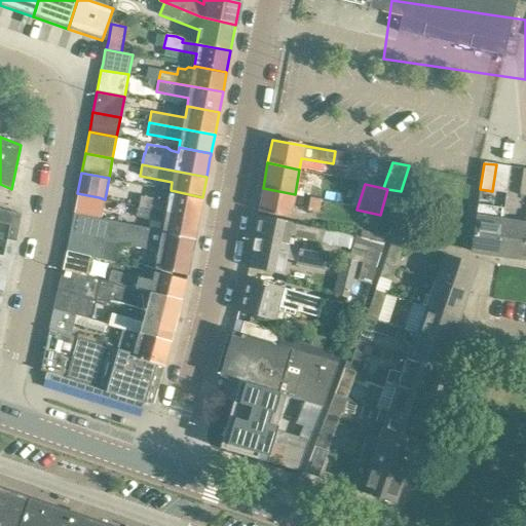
[(310,186),(308,197),(321,199),(323,188),(310,186)]
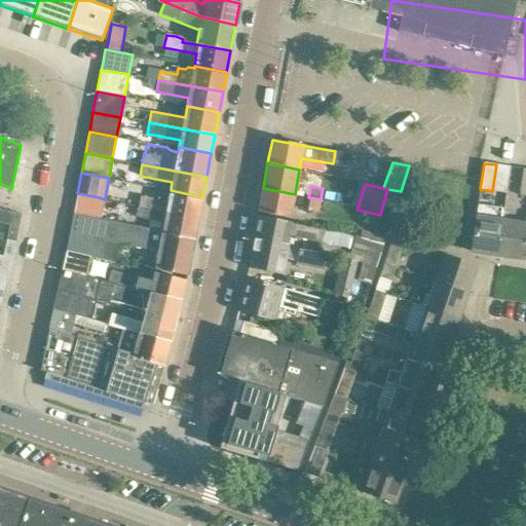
[(258,212),(259,212),(290,218),(295,194),(263,188),(258,212)]
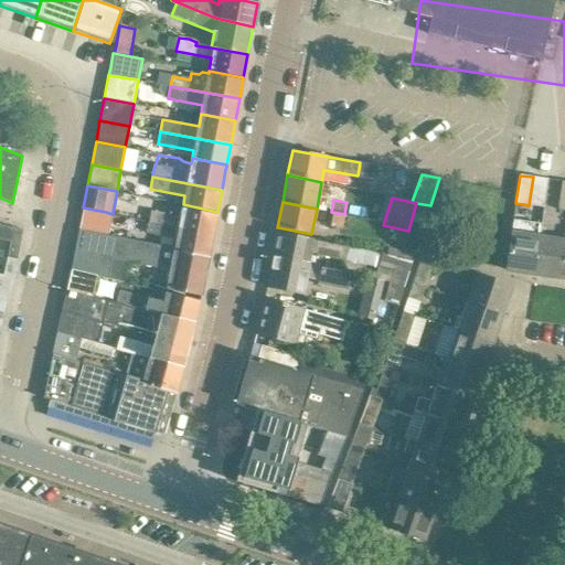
[(151,212),(150,222),(213,235),(216,215),(183,209),(181,217),(151,212)]
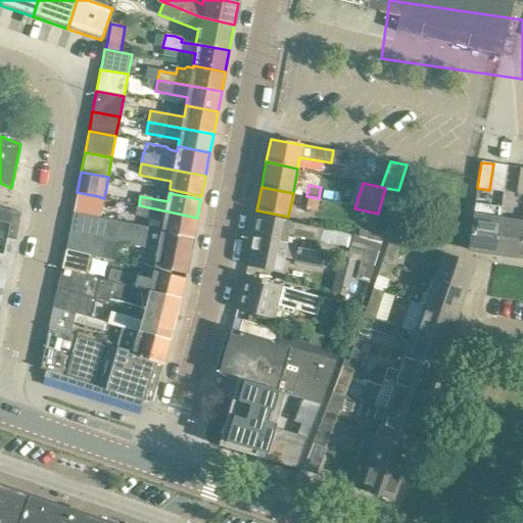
[(317,209),(319,198),(306,196),(304,207),(317,209)]
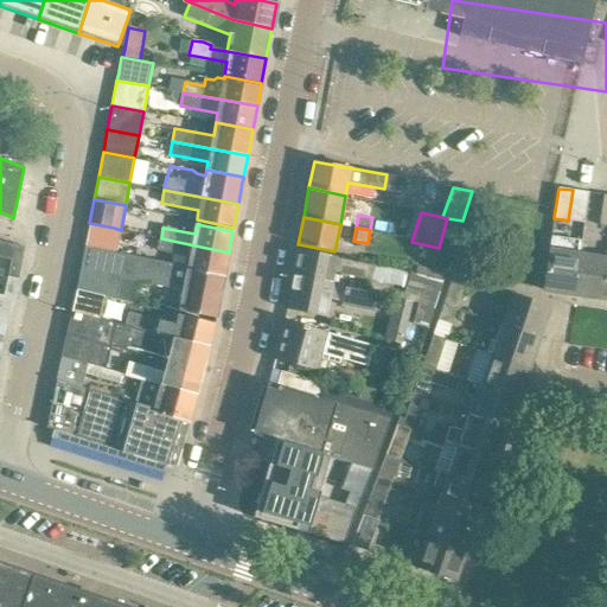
[(87,236),(84,246),(110,251),(112,241),(87,236)]
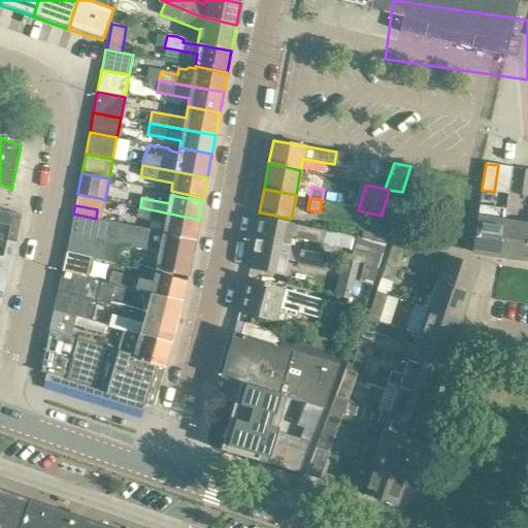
[(195,239),(199,220),(140,207),(137,218),(165,224),(163,232),(195,239)]
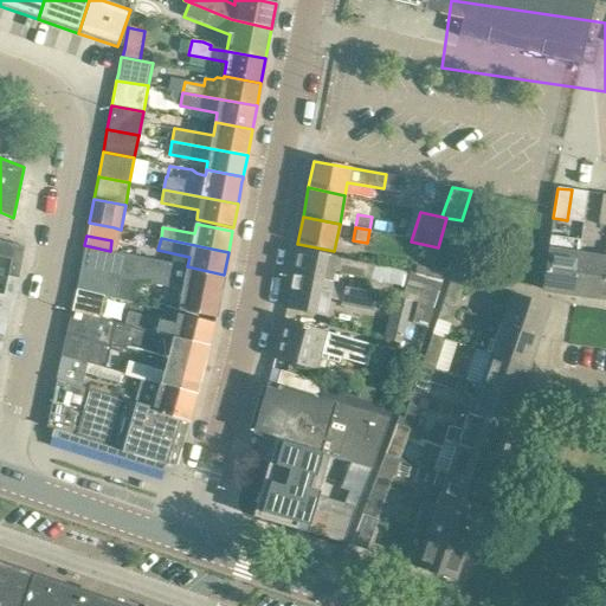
[(548,251),(542,290),(573,294),(578,256),(579,256),(580,242),(579,242),(562,239),(561,253),(548,251)]
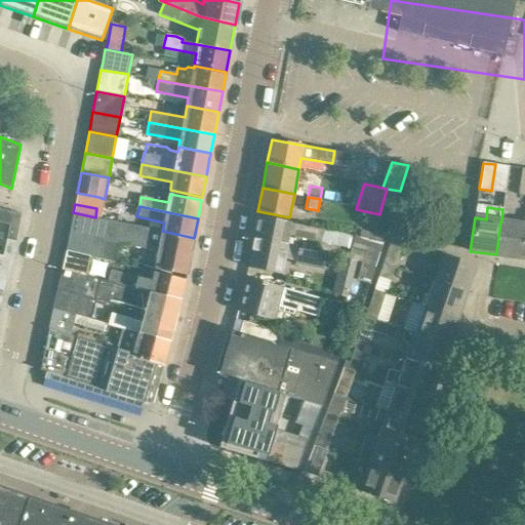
[(5,241),(15,243),(21,213),(0,208),(0,223),(9,226),(5,241)]
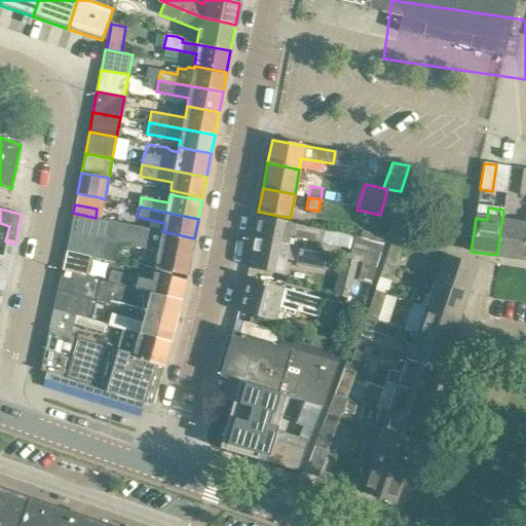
[(73,213),(66,250),(89,256),(102,259),(106,242),(158,253),(156,260),(155,268),(187,276),(194,238),(162,231),(162,233),(155,233),(152,229),(96,218),(73,213)]
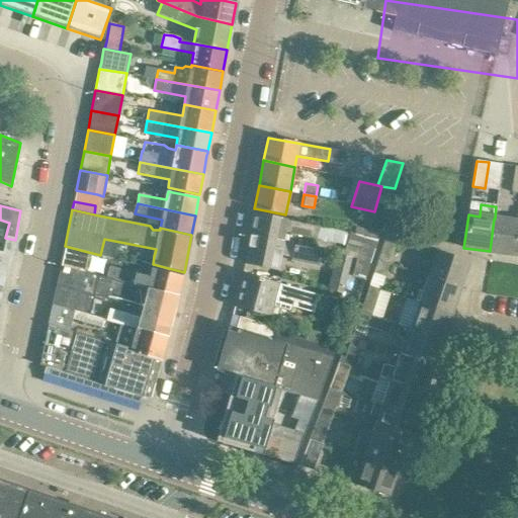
[(287,220),(254,212),(250,231),(268,235),(267,236),(283,240),(284,233),(316,239),(316,238),(318,227),(286,221),(287,220)]
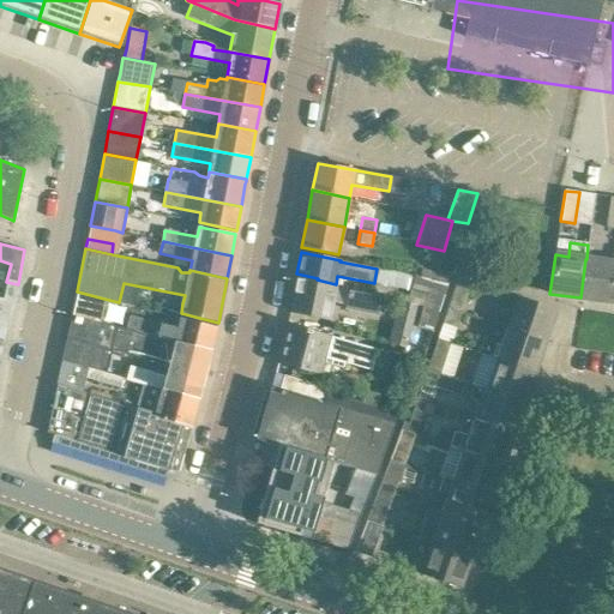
[(585,259),(581,298),(611,302),(613,278),(613,263),(587,259),(585,259)]
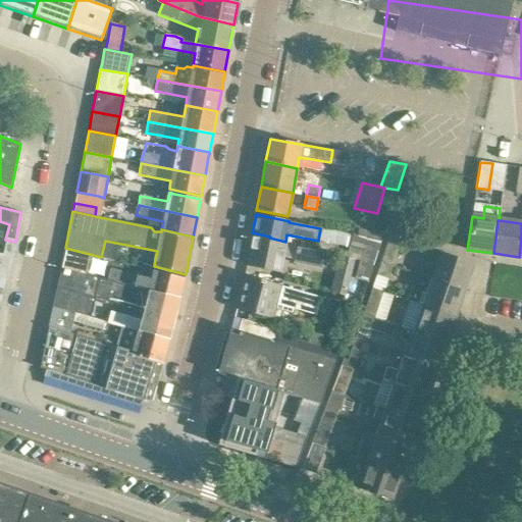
[(349,247),(346,258),(357,260),(354,274),(368,279),(380,242),(320,228),(318,240),(349,247)]
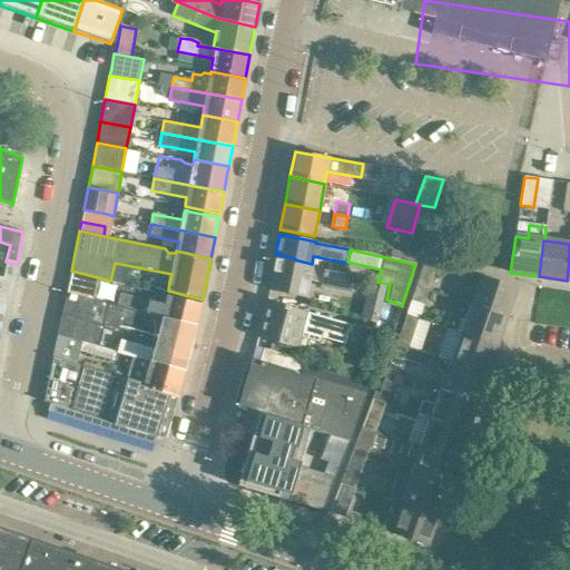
[(295,258),(275,254),(268,291),(305,298),(312,264),(294,259),(295,258)]
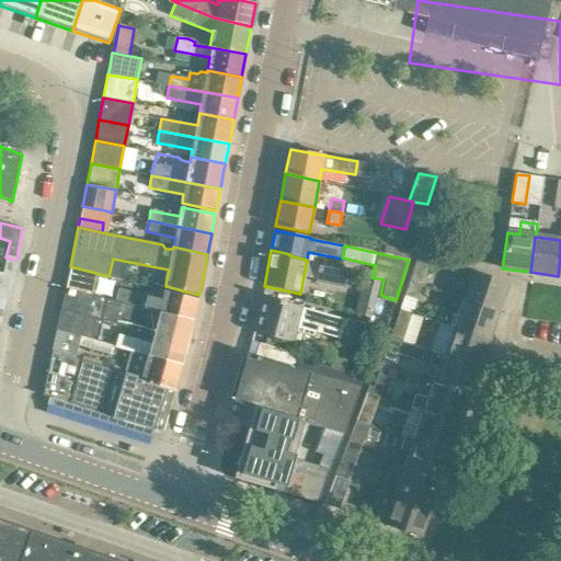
[(432,256),(419,253),(410,281),(422,285),(432,256)]
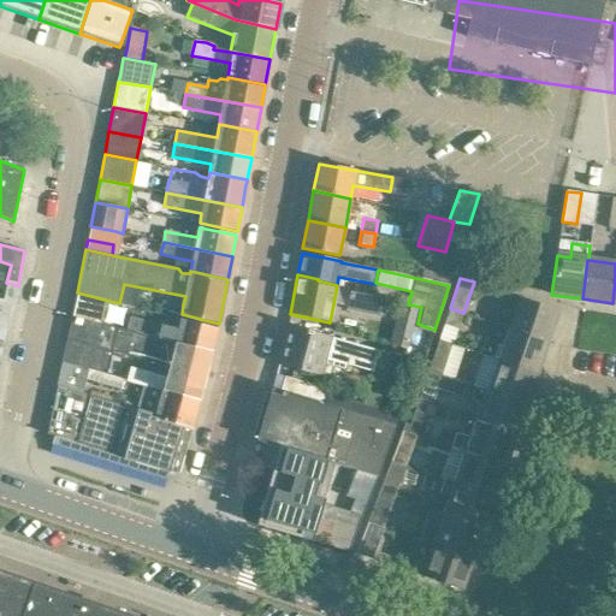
[(0,315),(10,319),(18,285),(6,283),(3,301),(0,300),(0,315)]
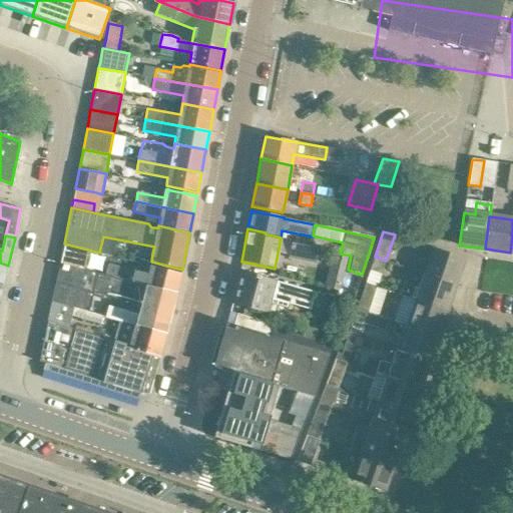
[(60,264),(83,269),(87,252),(87,249),(64,243),(60,264)]
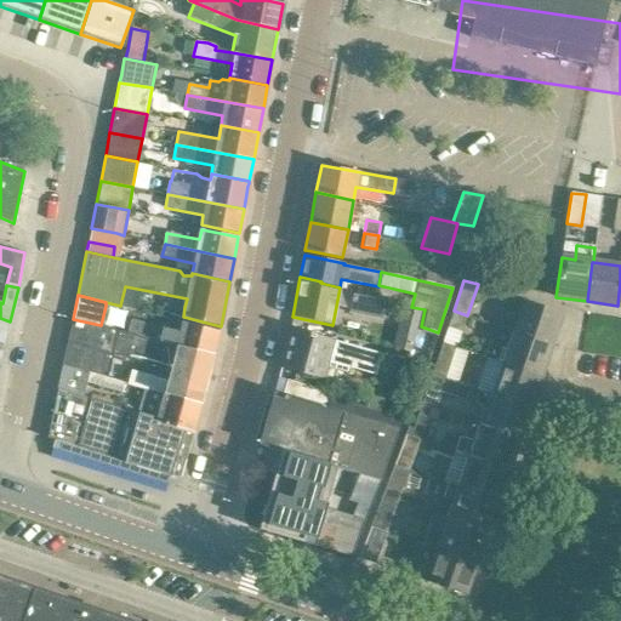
[(381,319),(385,301),(352,295),(349,313),(381,319)]
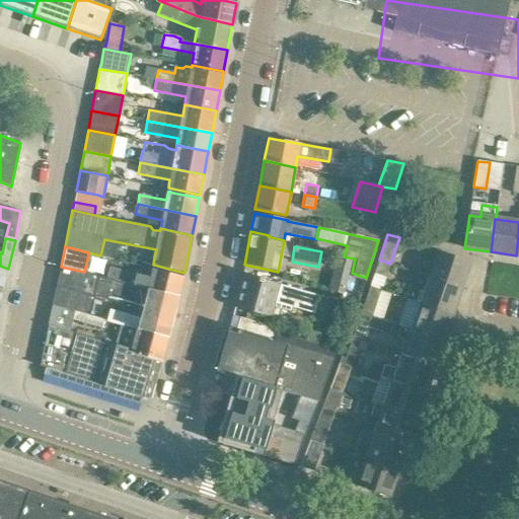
[(437,250),(429,276),(461,287),(470,263),(437,250)]
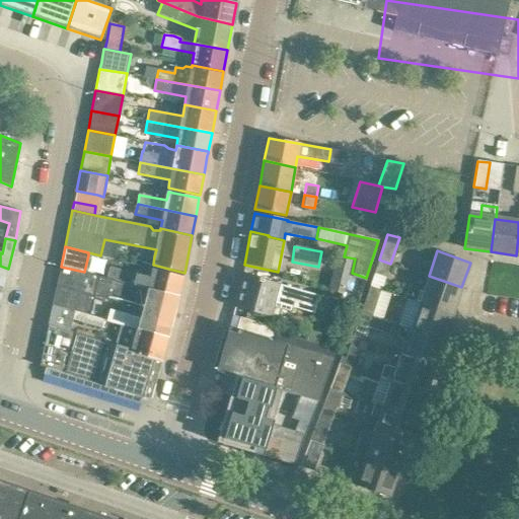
[(390,264),(379,260),(373,275),(385,279),(390,264)]
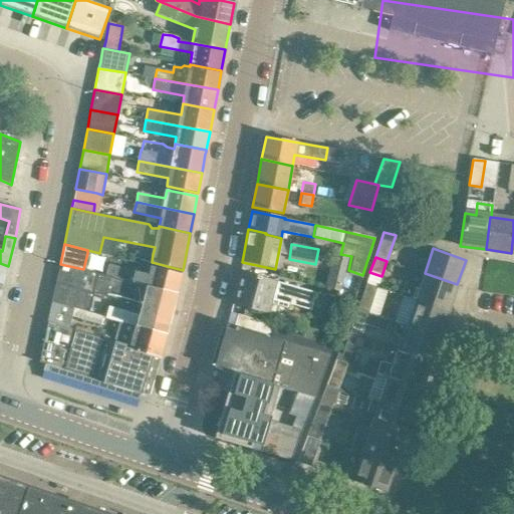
[(0,292),(2,293),(8,266),(0,263),(0,292)]
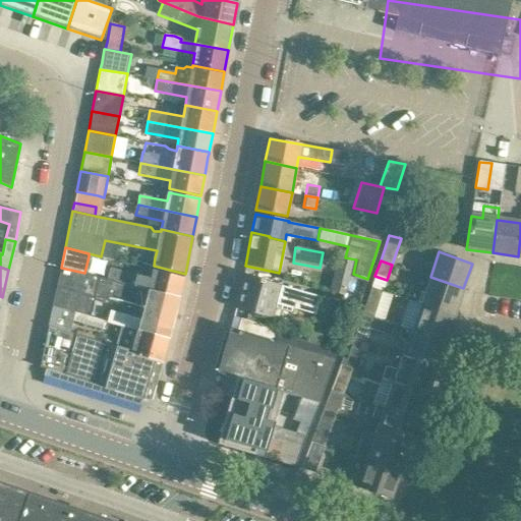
[(180,297),(116,281),(107,279),(84,273),(61,268),(57,287),(114,302),(145,311),(174,319),(177,306),(180,297)]
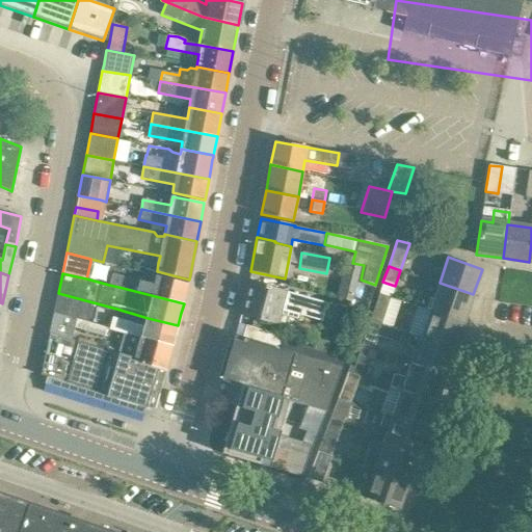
[(109,285),(118,287),(184,303),(188,284),(157,276),(154,286),(112,275),(109,285)]
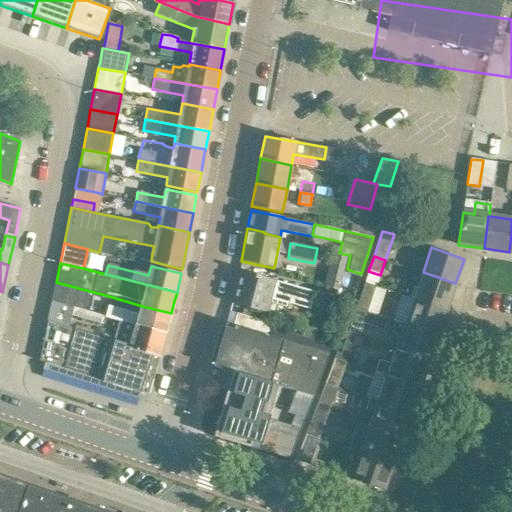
[(239,270),(231,303),(267,313),(269,303),(286,308),(287,304),(310,310),(315,290),(239,270)]
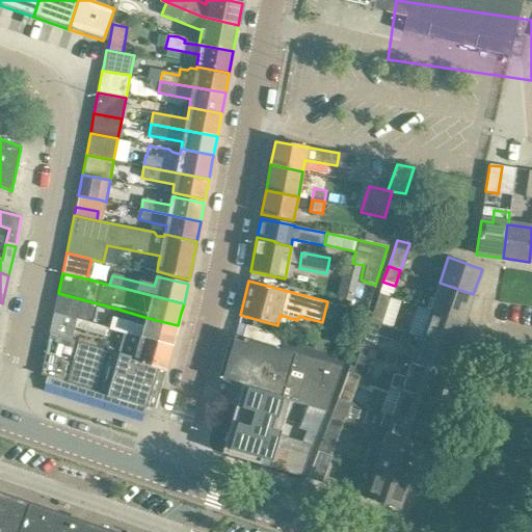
[(414,306),(417,307),(463,322),(473,294),(440,283),(433,299),(418,294),(414,306)]
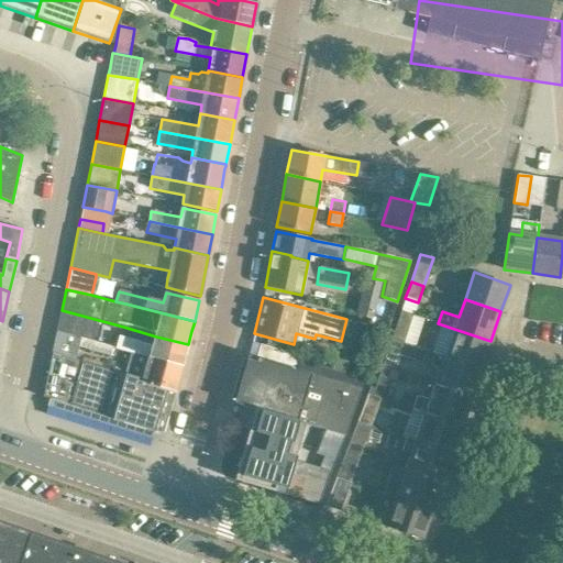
[(117,345),(131,350),(183,366),(188,344),(156,337),(154,345),(120,337),(123,327),(62,310),(56,330),(83,338),(117,345)]
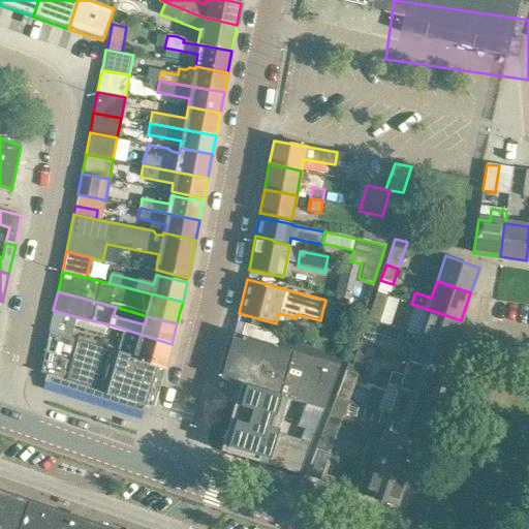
[(377,292),(368,319),(378,322),(379,320),(387,297),(387,296),(377,292)]
